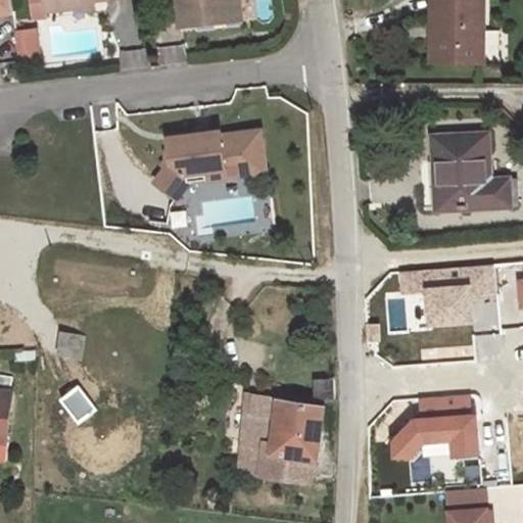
[(0,0),(0,12),(13,12),(11,0),(0,0)]
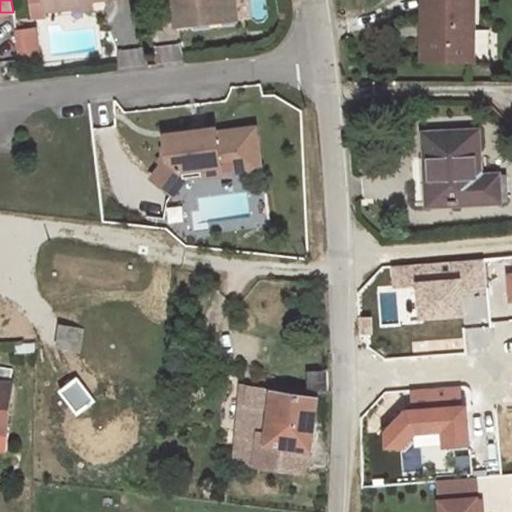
[(31,0),(33,17),(45,15),(45,10),(56,8),(55,3),(78,0),(31,0)]
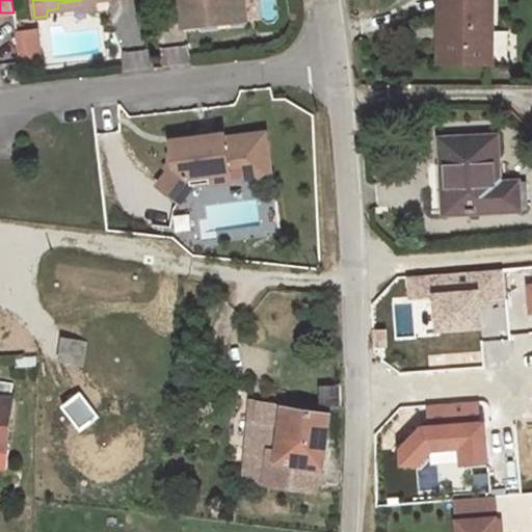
[(96,7),(95,0),(81,0),(57,3),(58,8),(58,12),(96,7)]
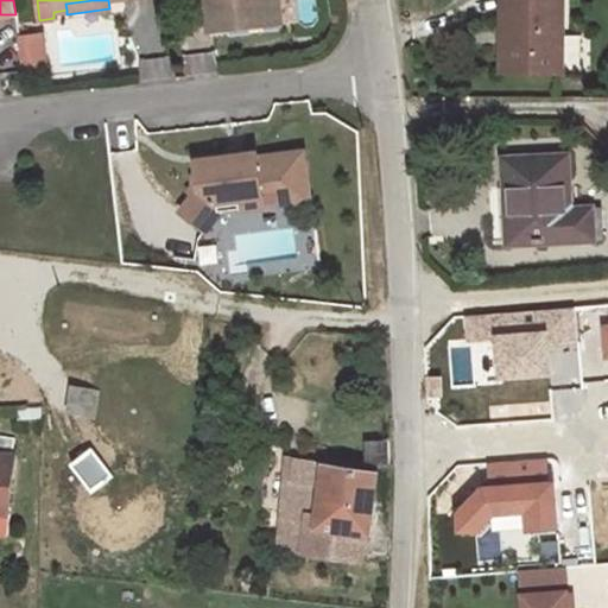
[(210,0),(214,31),(265,25),(263,0),(210,0)]
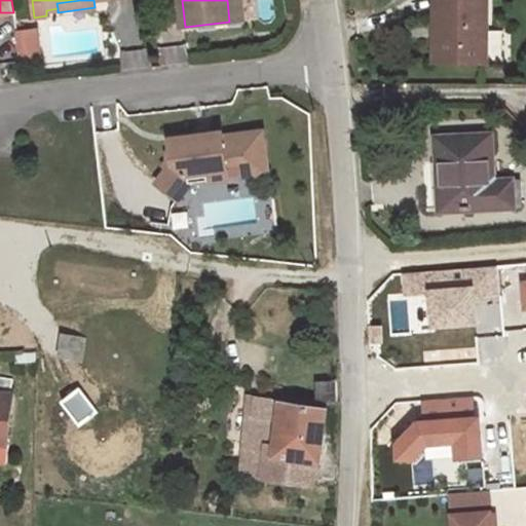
[(246,20),(242,0),(227,0),(229,22),(246,20)]
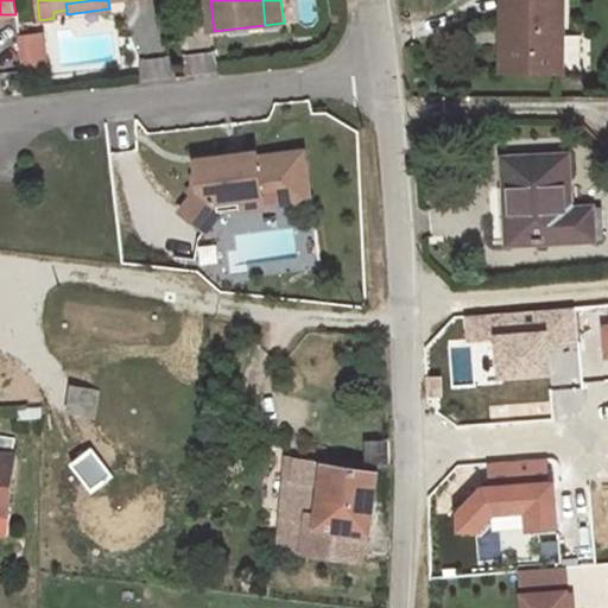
[(563,32),(563,0),(504,0),(504,73),(561,74),(561,70),(561,35),(561,32),(563,32)]
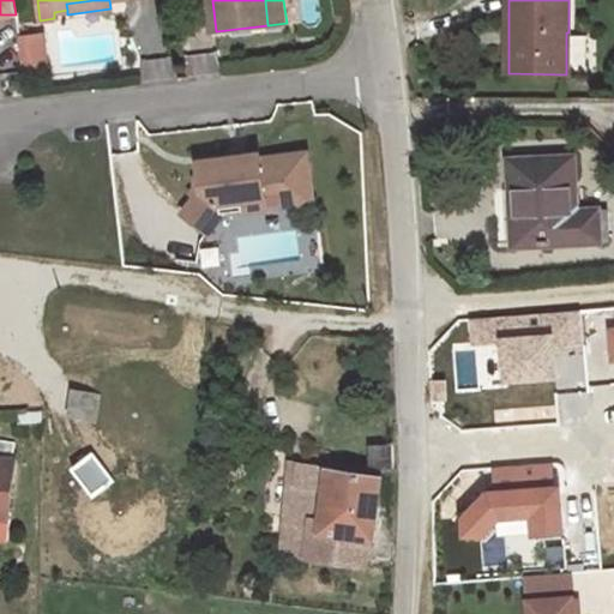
[(587,71),(587,36),(566,35),(566,71),(587,71)]
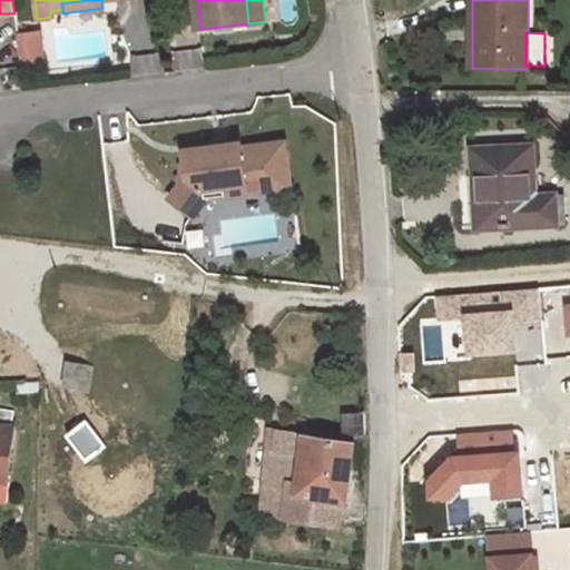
[(41,62),(39,35),(17,37),(20,65),(41,62)]
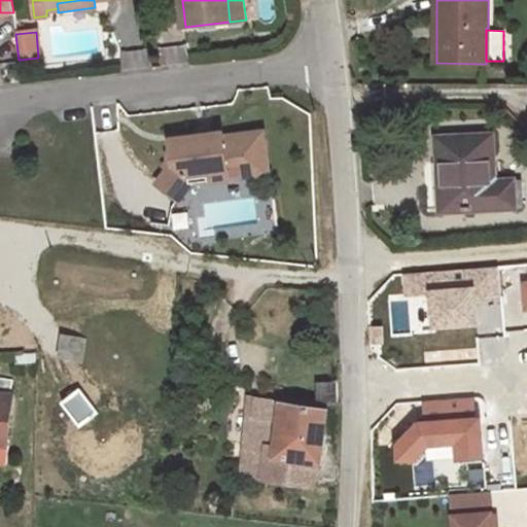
[(268,173),(262,131),(223,136),(222,132),(211,133),(212,140),(208,140),(208,134),(191,136),(192,145),(172,148),(174,161),(156,183),(177,200),(190,182),(189,174),(206,172),(207,180),(229,178),(226,164),(242,162),(244,176),(268,173)]
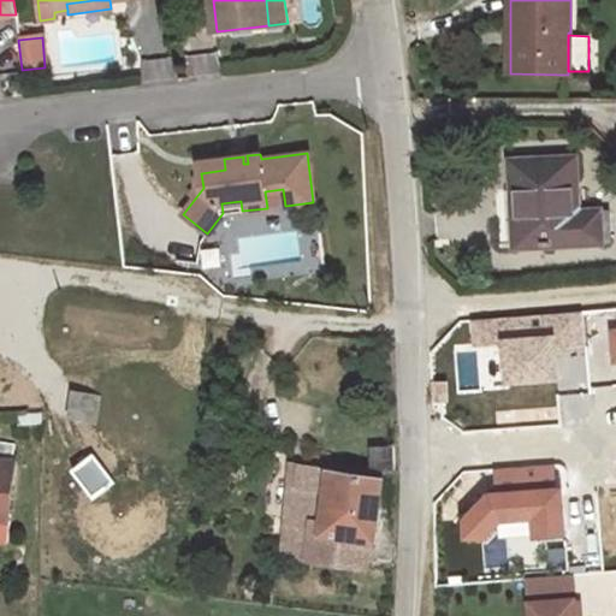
[(611,241),(610,209),(578,212),(575,157),(511,160),(514,193),(523,191),(523,213),(514,213),(516,246),(611,241)]
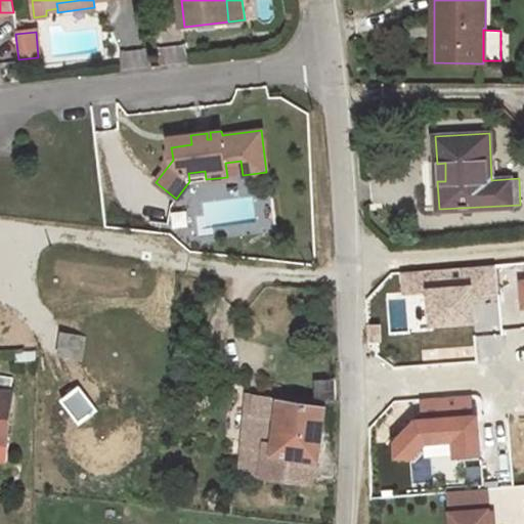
[(191,144),(190,135),(170,137),(171,147),(191,144)]
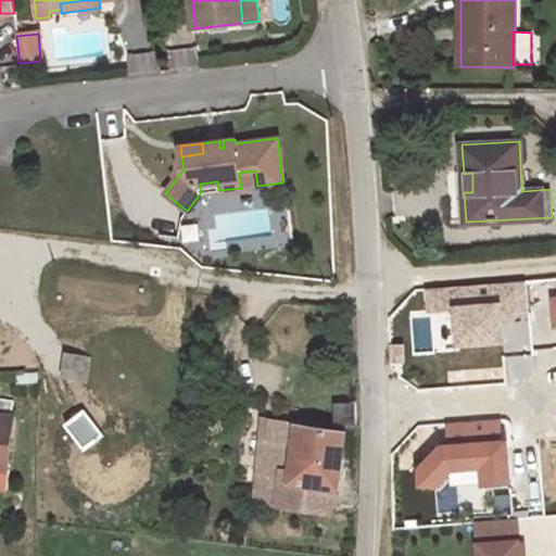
[(472,192),(472,173),(464,174),(464,192),(472,192)]
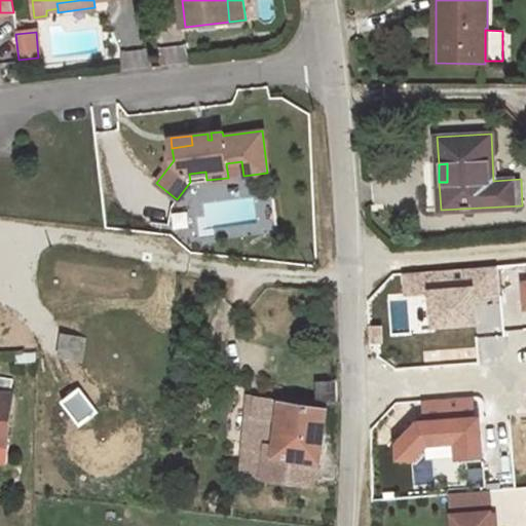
[(207,180),(205,172),(189,174),(190,182),(207,180)]
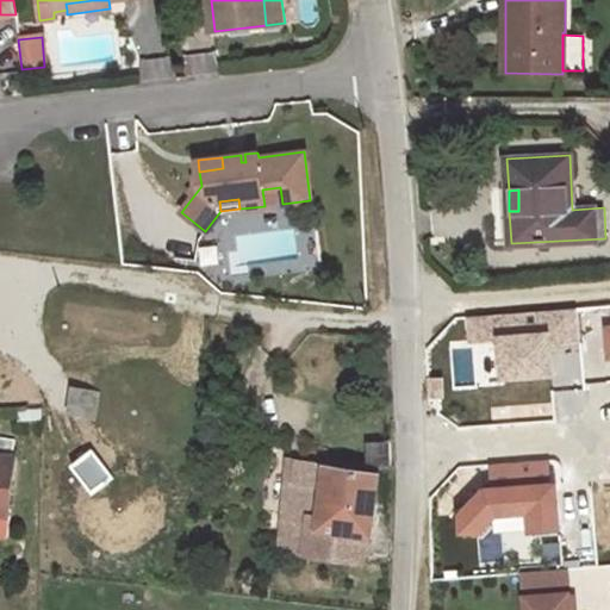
[(94,418),(97,393),(70,391),(70,414),(94,418)]
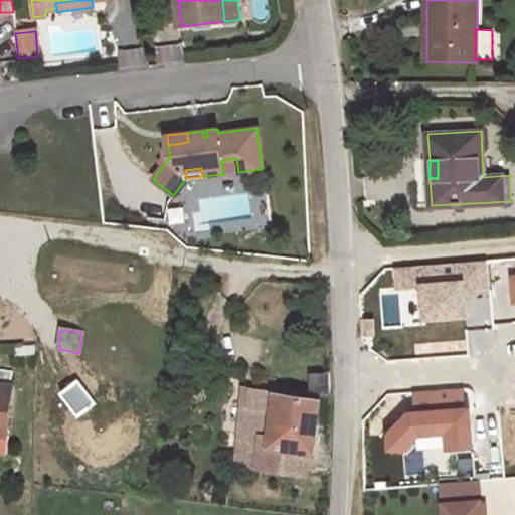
[(34,356),(34,344),(14,345),(14,356),(34,356)]
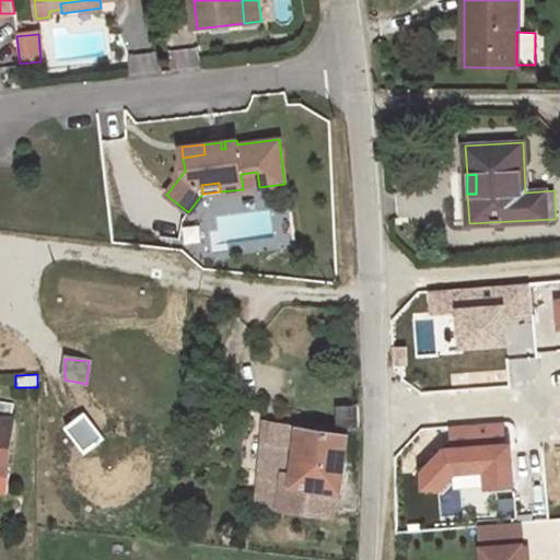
[(0,419),(10,421),(12,404),(0,401),(0,419)]
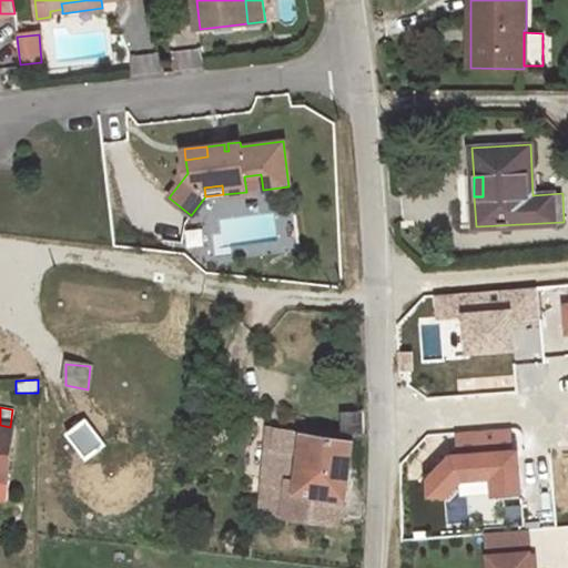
[(364,434),(363,412),(343,413),(343,433),(351,435),(364,434)]
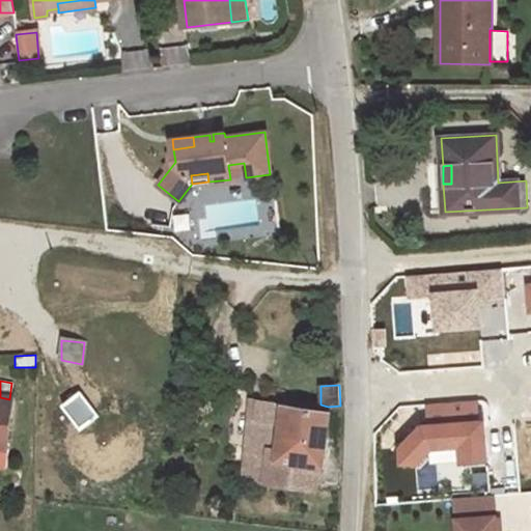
[(0,446),(3,447),(9,399),(0,397),(0,446)]
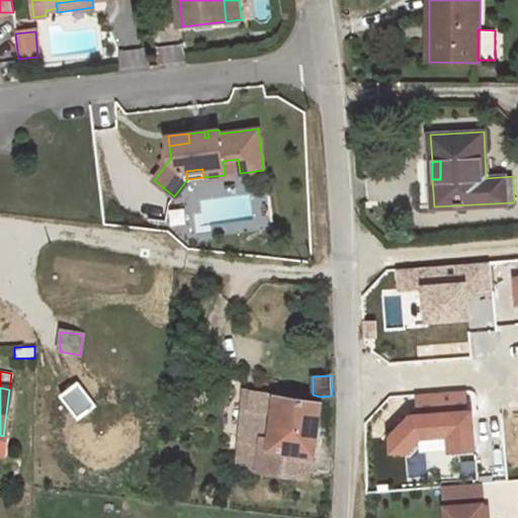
[(250,407),(251,391),(244,390),(243,406),(250,407)]
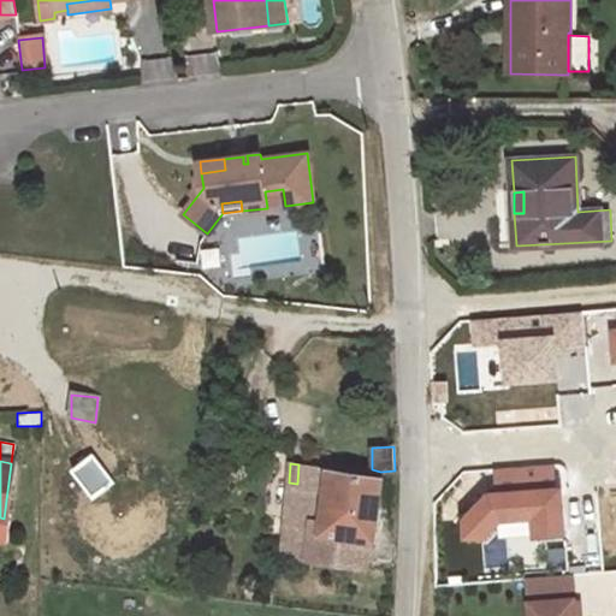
[(373,540),(381,477),(298,465),(297,484),(289,483),(283,555),(307,557),(307,558),(365,566),(368,539),(373,540)]
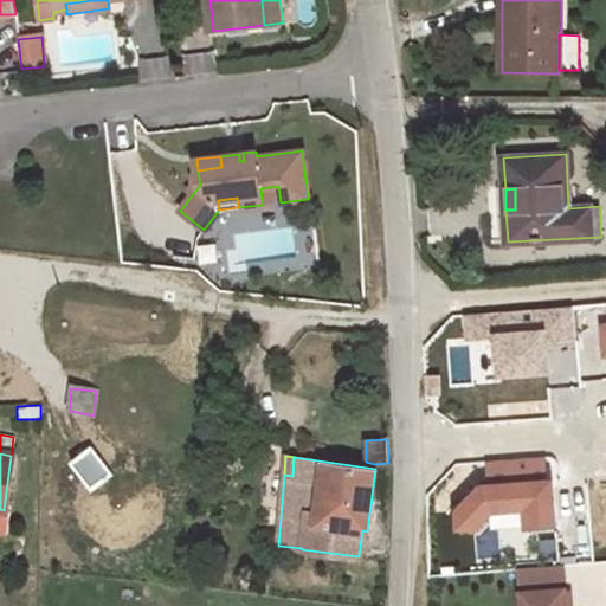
[(520,568),(521,592),(565,588),(563,565),(520,568)]
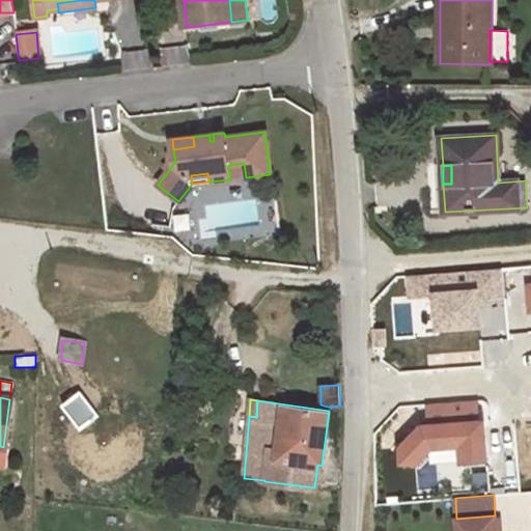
[(496,530),(495,515),(456,519),(457,530),(496,530)]
